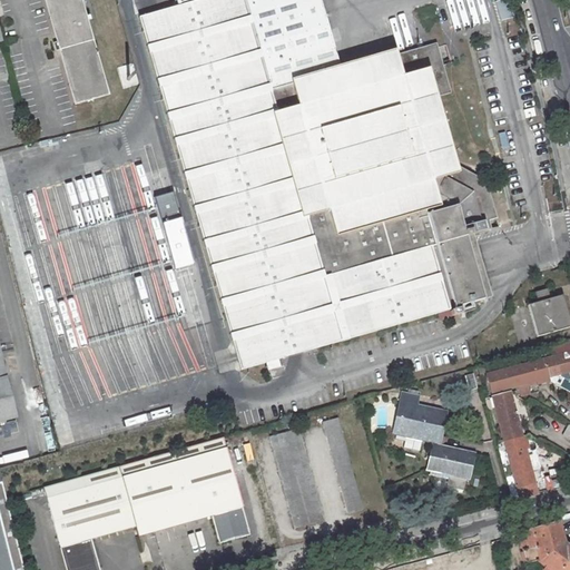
[(45,0),(76,104),(107,95),(86,21),(79,0),(45,0)]
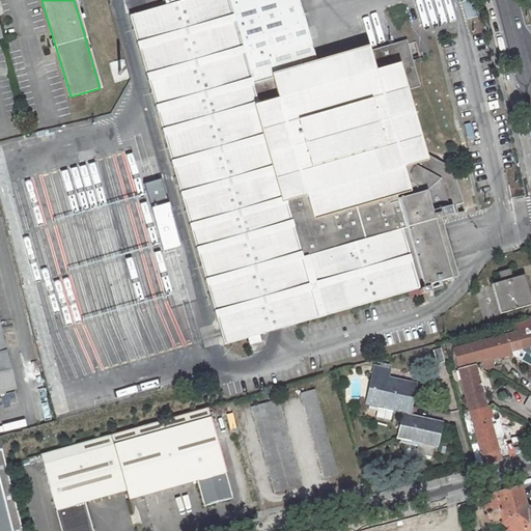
[(427,285),(451,279),(435,220),(457,214),(455,205),(463,203),(453,169),(414,147),(417,142),(402,91),(420,87),(407,40),(316,66),(298,0),(186,0),(166,6),(130,17),(138,44),(137,44),(139,49),(146,76),(147,81),(148,81),(156,107),(157,112),(158,112),(163,131),(162,131),(164,136),(171,162),(172,168),(173,167),(180,194),(182,199),(183,199),(190,225),(191,231),(192,230),(197,249),(196,249),(198,254),(205,280),(206,286),(207,286),(215,312),(216,317),(217,317),(224,344),(248,338),(259,335),(318,317),(318,318),(325,316),(325,315),(419,288),(419,287),(423,286),(423,288),(419,289),(421,295),(429,291),(427,285)]
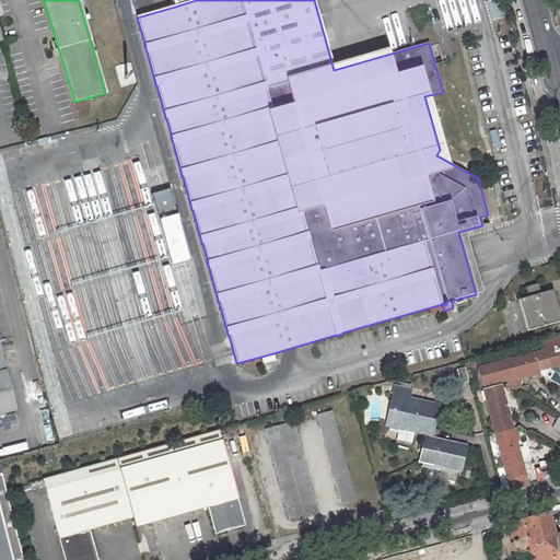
[(489,2),(492,15),(499,14),(496,1),(489,2)]
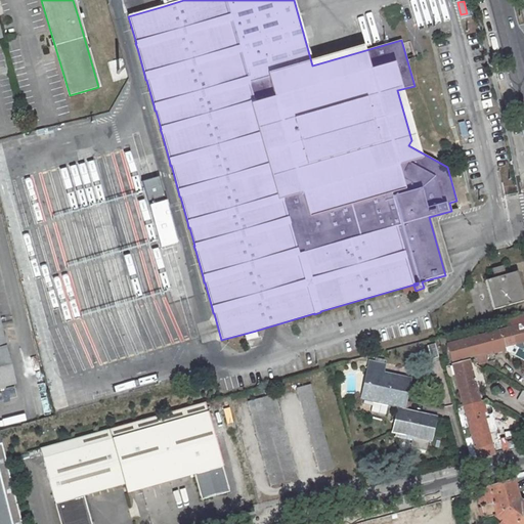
[(497,321),(500,331),(505,346),(523,341),(523,314),(518,316),(520,325),(503,330),(500,321),(497,321)]
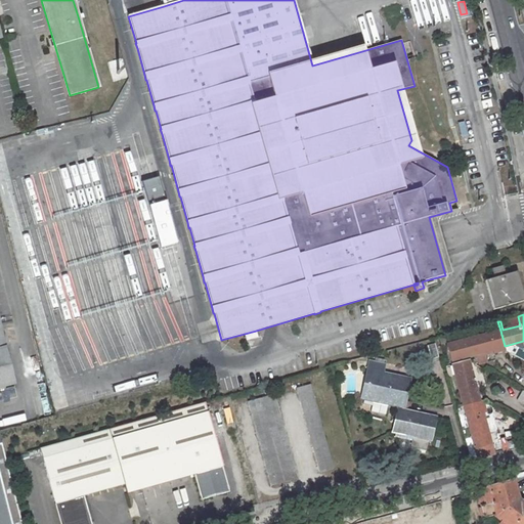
[(247,340),(258,337),(256,331),(245,334),(247,340)]
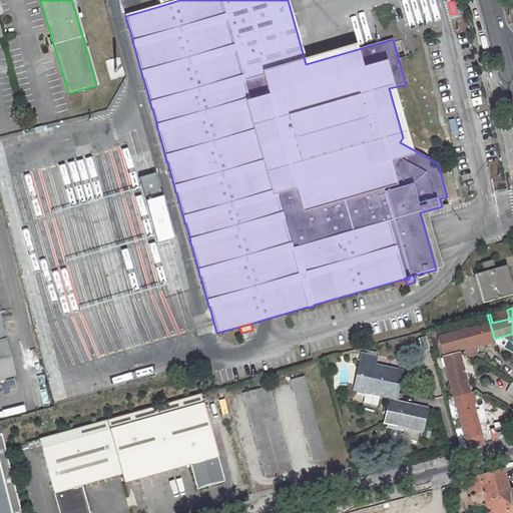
[(490,324),(438,338),(442,353),(465,347),(475,345),(483,342),(484,345),(495,342),(494,339),(490,324)]
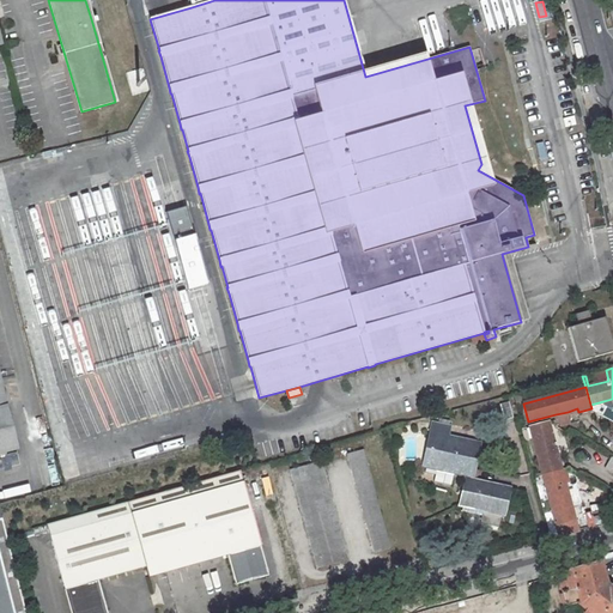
[(513,418),(509,402),(501,405),(504,420),(513,418)]
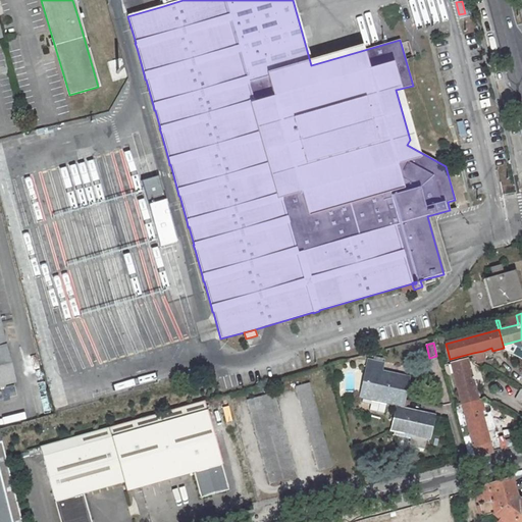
[(0,386),(15,382),(5,345),(0,346),(0,386)]
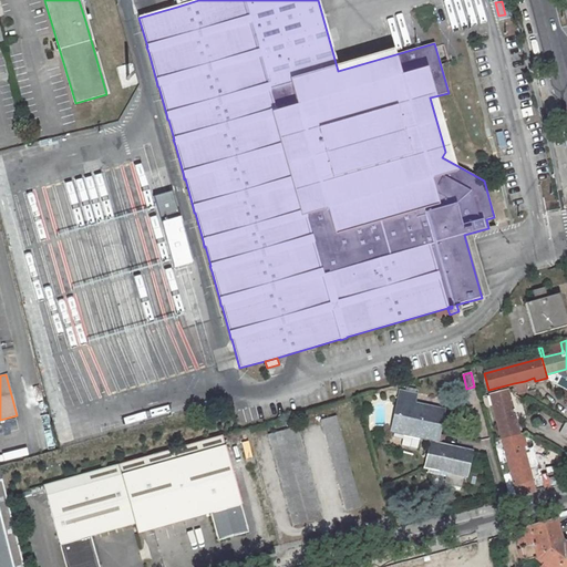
[(525,381),(514,383),(517,394),(527,392),(525,381)]
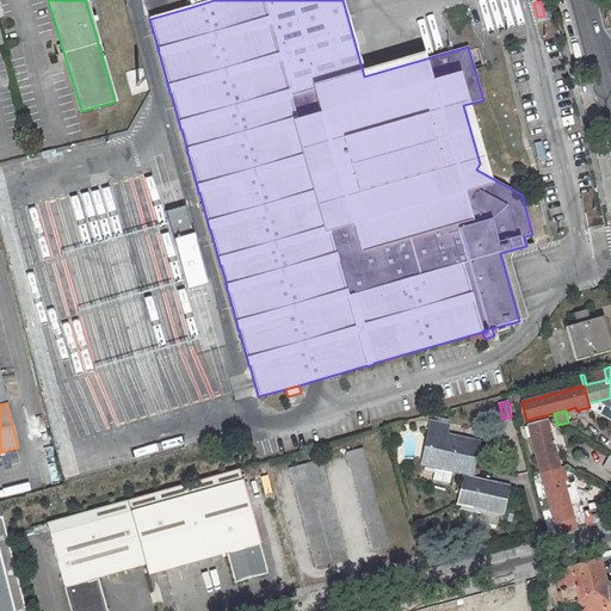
[(430,420),(427,430),(432,431),(444,433),(446,424),(448,419),(439,418),(438,423),(430,420)]
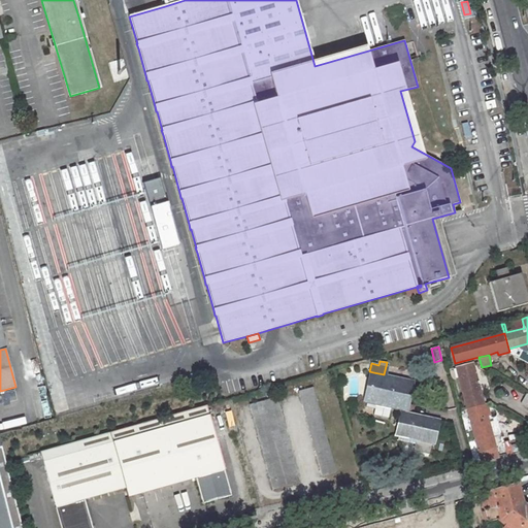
[(460,408),(460,411),(467,409),(484,404),(472,363),(457,367),(467,406),(460,408)]
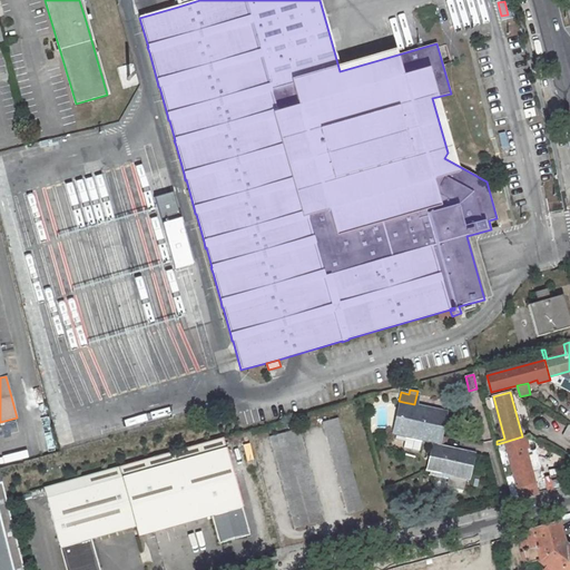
[(403,402),(402,404),(431,411),(432,408),(414,404),(403,402)]
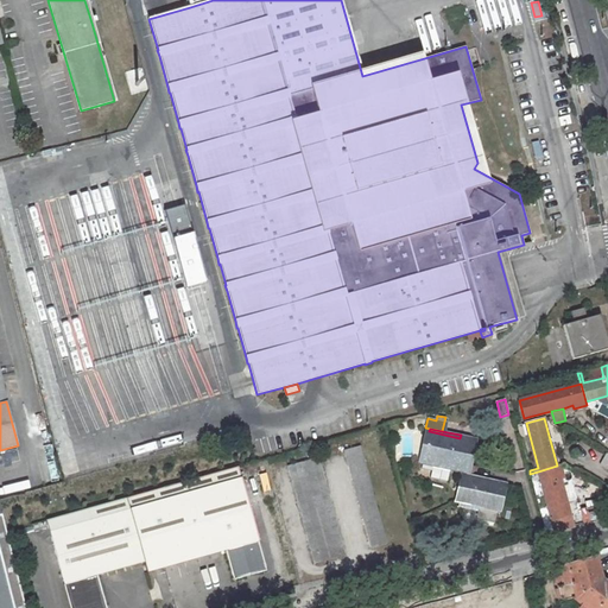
[(429,431),(423,464),(450,470),(466,474),(466,473),(468,464),(474,438),(461,435),(460,438),(429,431)]
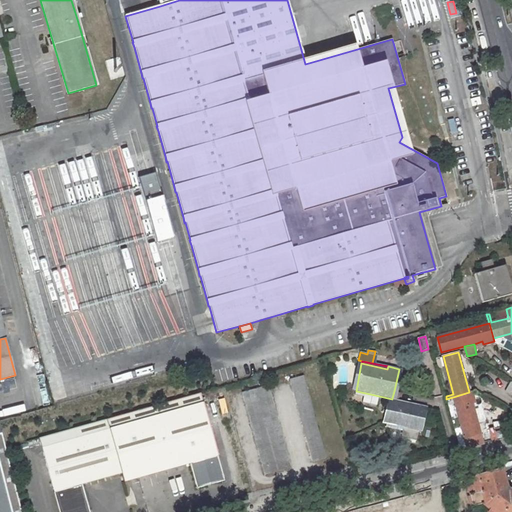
[(190,384),(199,380),(196,371),(187,375),(190,384)]
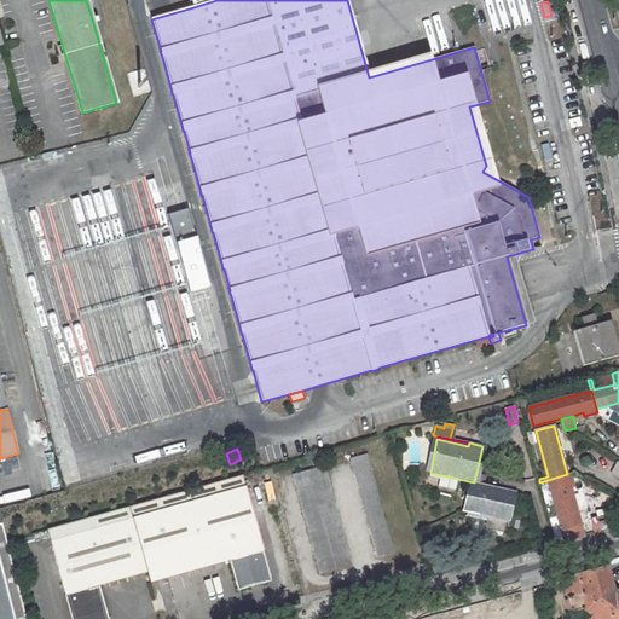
[(394,554),(366,453),(351,458),(379,557),(394,554)]
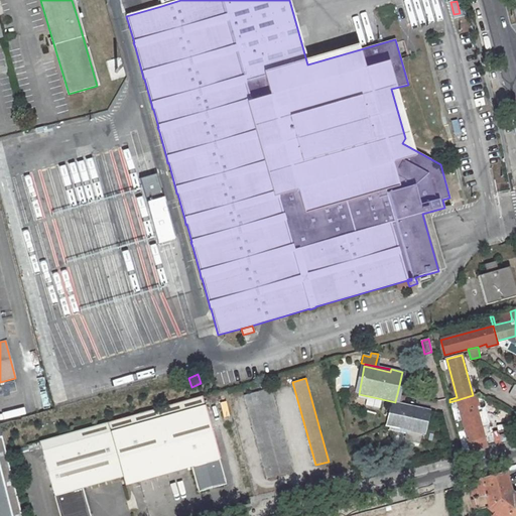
[(4,397),(17,393),(14,380),(1,384),(4,397)]
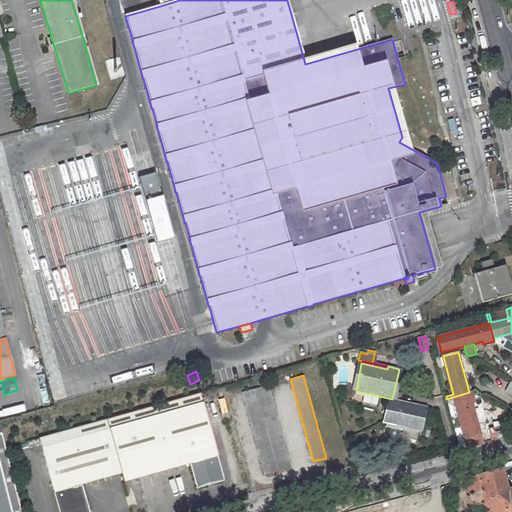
[(291,467),(268,385),(242,392),(265,474),(291,467)]
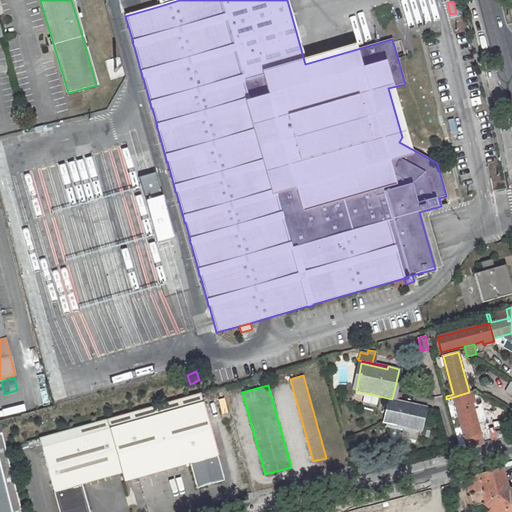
[(377,405),(379,396),(356,391),(355,394),(364,396),(362,402),(377,405)]
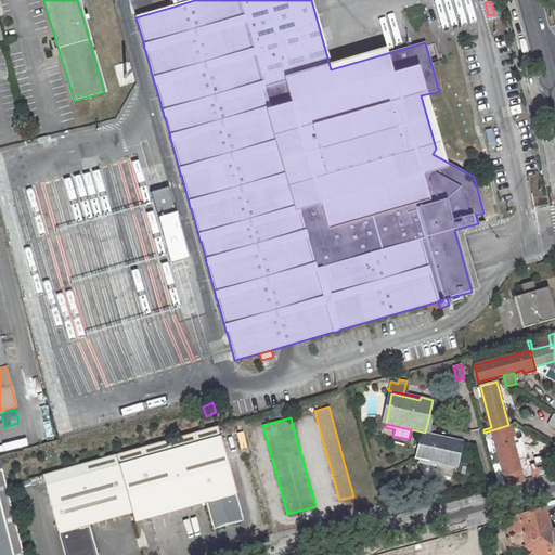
[(504,475),(520,470),(512,437),(515,436),(512,425),(508,425),(491,430),(504,475)]
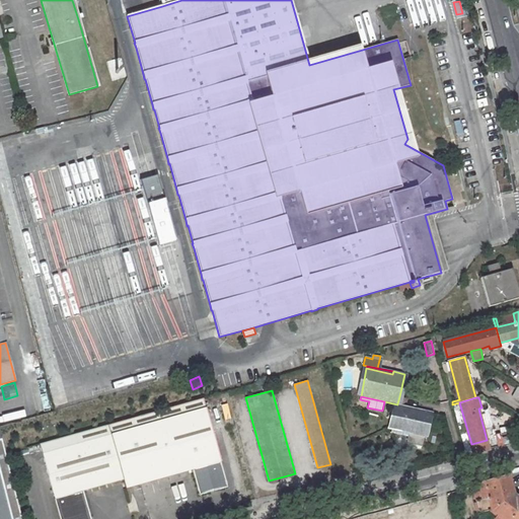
[(203,398),(107,425),(123,479),(125,489),(193,469),(200,495),(228,487),(203,398)]
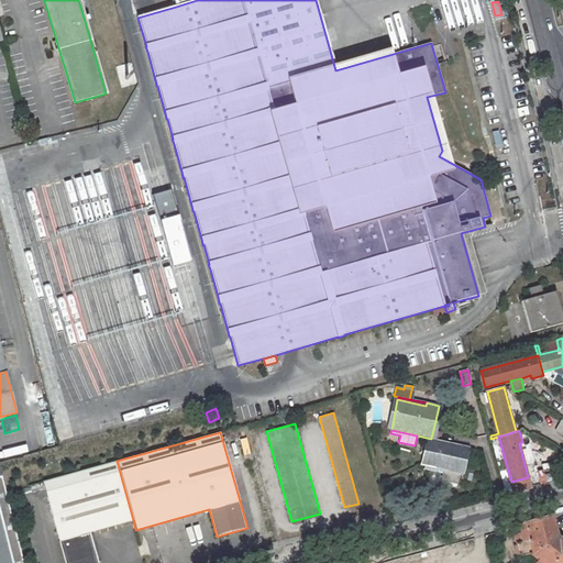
[(465,450),(430,442),(424,465),(443,470),(442,473),(441,481),(457,484),(465,450)]
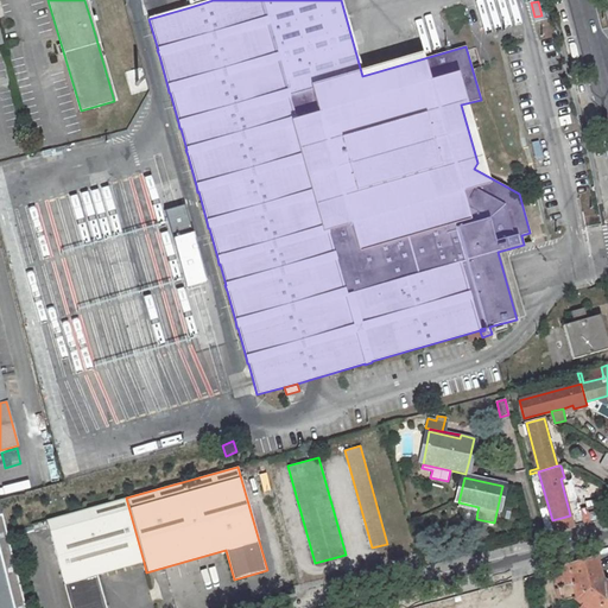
[(106,607),(97,575),(144,562),(126,498),(46,520),(70,607),(106,607)]
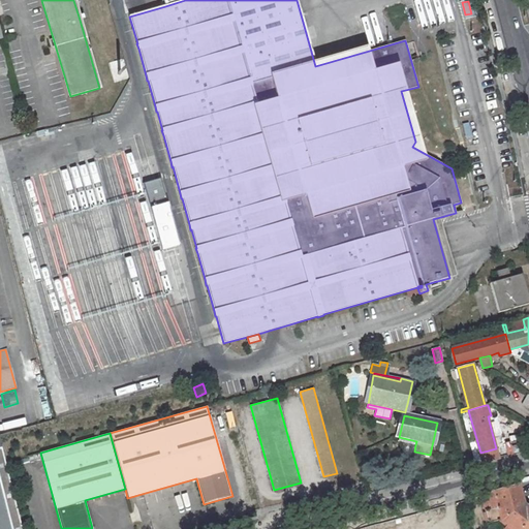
[(483,463),(499,459),(496,448),(480,453),(483,463)]
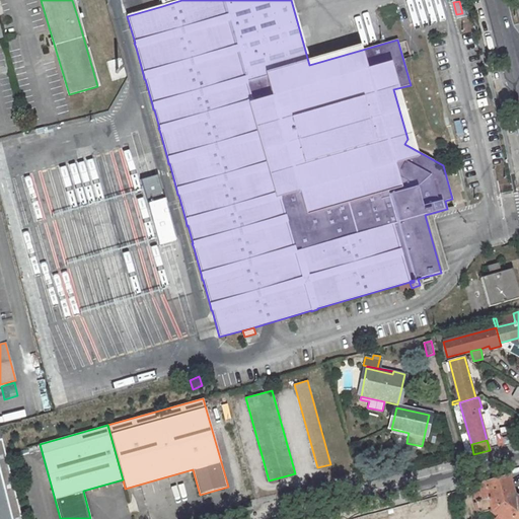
[(13,518),(0,466),(0,518),(13,518)]
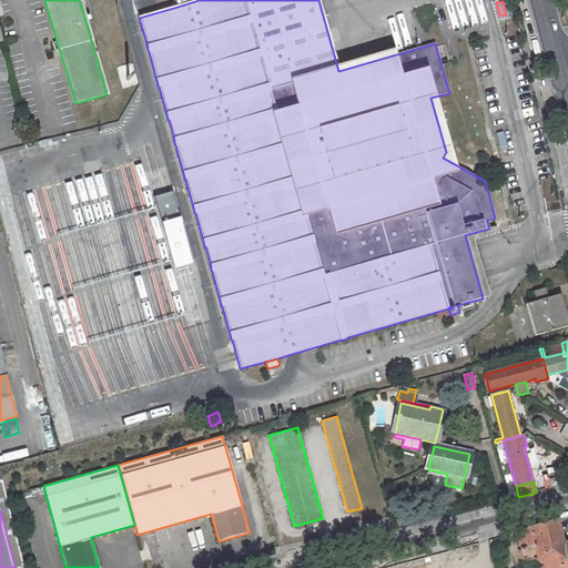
[(538,558),(563,541),(557,521),(531,528),(524,530),(526,538),(528,546),(521,547),(520,547),(524,559),(527,560),(538,558)]
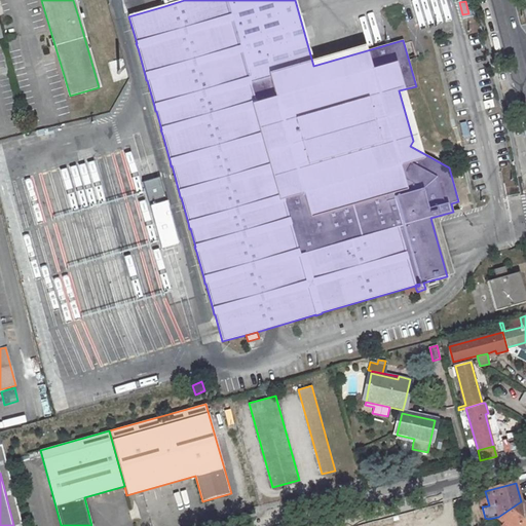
[(517,525),(525,514),(525,504),(521,501),(498,517),(504,522),(502,524),(505,525),(517,525)]
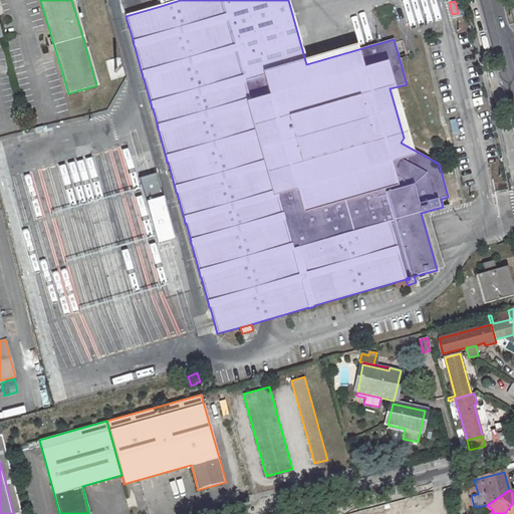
[(513,513),(513,502),(505,513),(513,513)]
